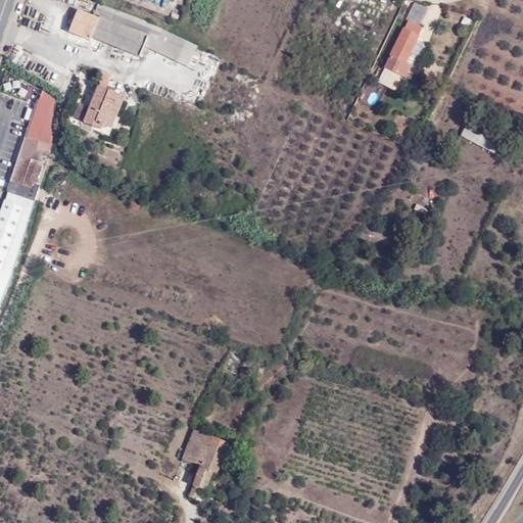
[(148,37),(113,24),(116,16),(104,11),(104,13),(97,10),(94,17),(79,10),(69,33),(91,41),(92,38),(140,57),(148,37)]
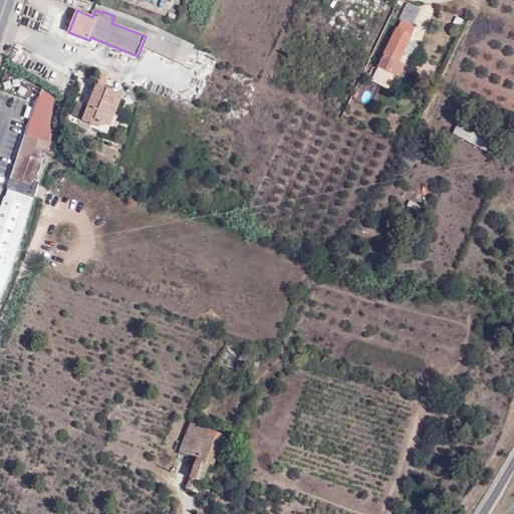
[(149,29),(114,15),(114,16),(111,23),(146,36),(149,29)]
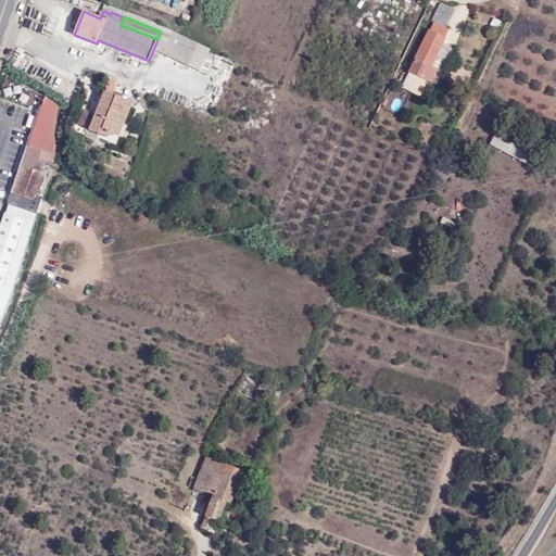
[(429,58),(436,61),(437,58),(446,38),(445,38),(450,30),(434,23),(431,30),(430,30),(409,73),(431,84),(438,71),(426,65),(429,58)]
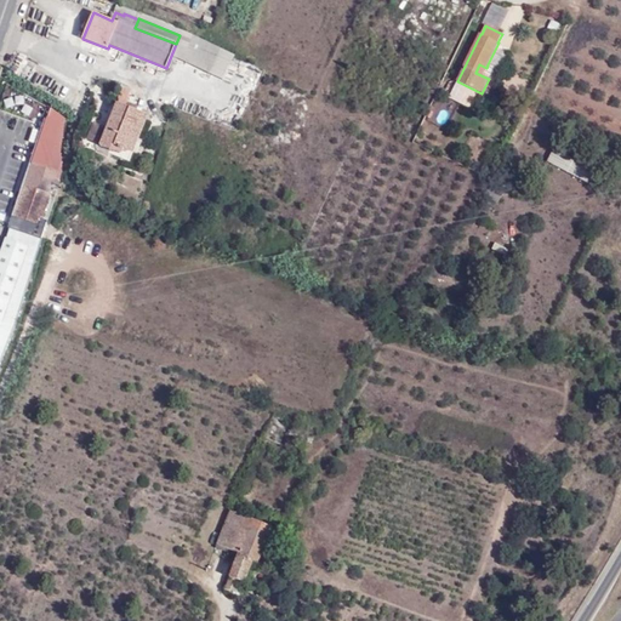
[(489,79),(495,68),(488,64),(486,68),(479,64),(476,73),(489,79)]
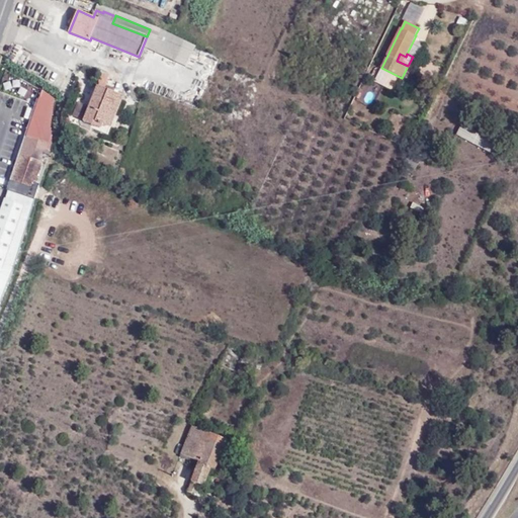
[(106,86),(108,76),(101,73),(99,87),(98,86),(89,108),(85,120),(84,122),(94,126),(106,132),(120,96),(113,93),(105,89),(106,86)]
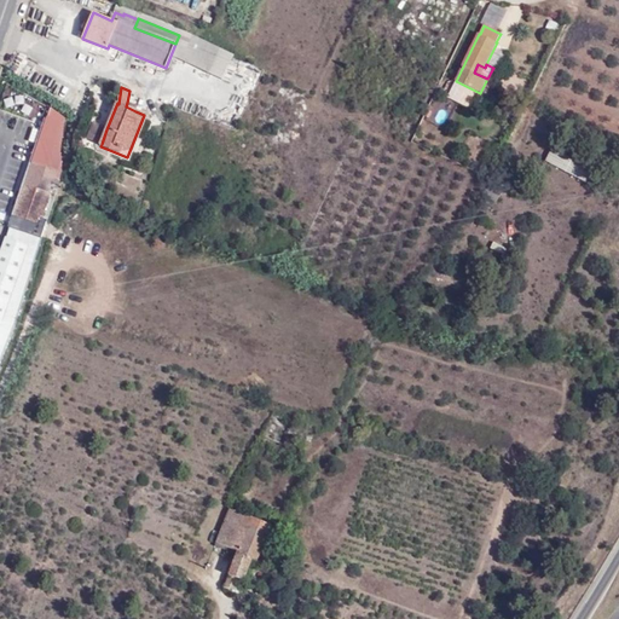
[(434,94),(424,119),(445,126),(455,103),(434,94)]
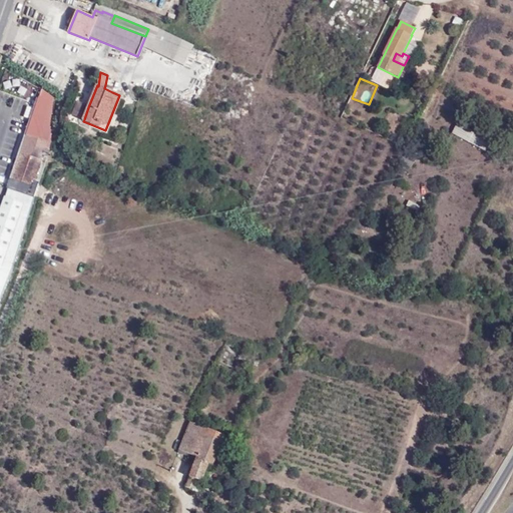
[(35,198),(36,196),(39,185),(35,183),(51,134),(51,130),(50,125),(52,100),(51,97),(48,94),(43,91),(17,169),(13,179),(12,179),(9,189),(35,198)]
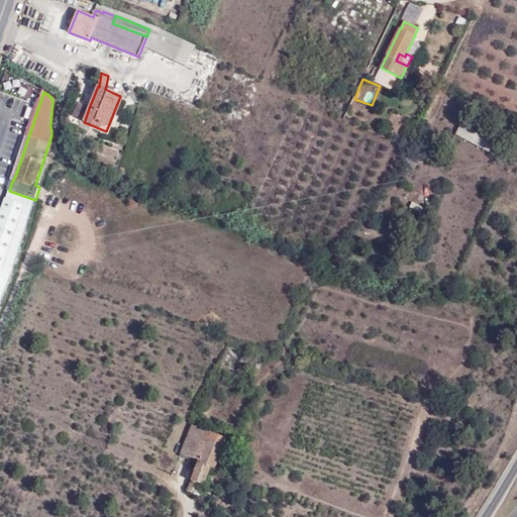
[(108,135),(123,97),(120,96),(106,131),(94,126),(93,129),(108,135)]
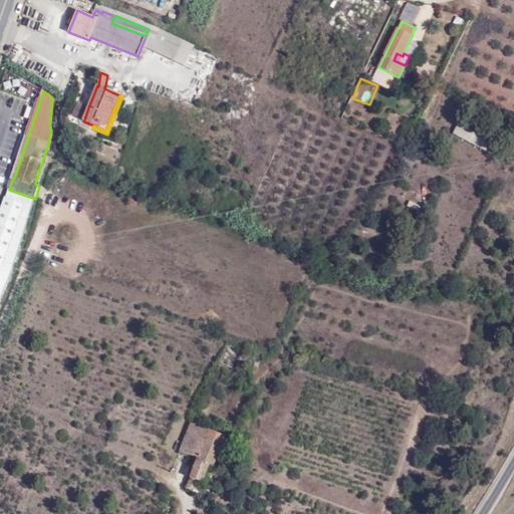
[(74,115),(84,119),(88,107),(79,103),(74,115)]
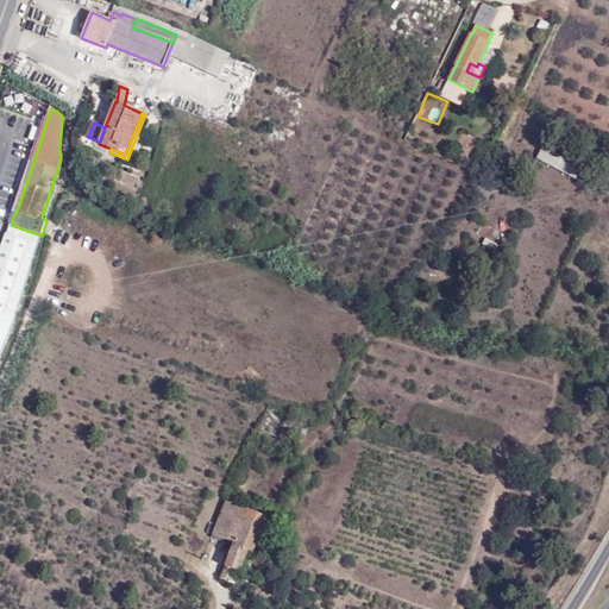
[(583,169),(542,148),(537,158),(578,180),(583,169)]
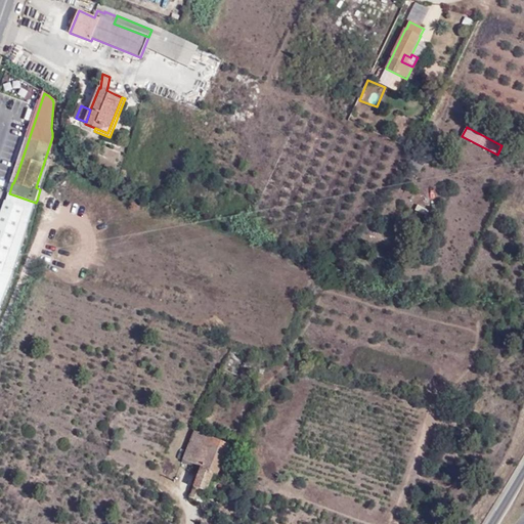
[(424,159),(418,153),(415,158),(421,163),(424,159)]
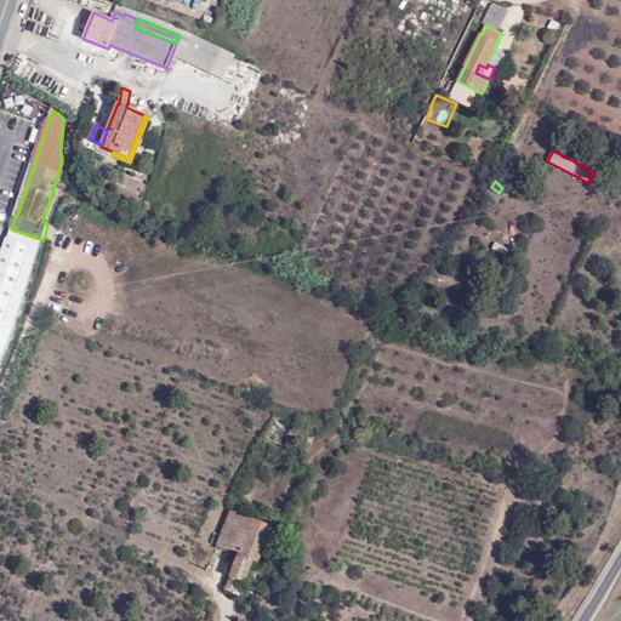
[(485,194),(494,200),(499,193),(491,187),(485,194)]
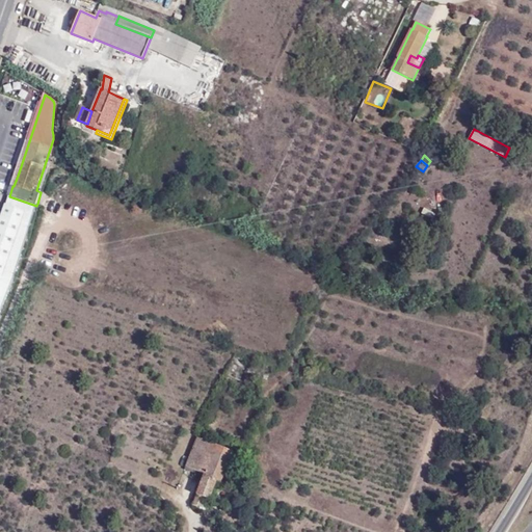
[(0,312),(9,291),(15,281),(36,206),(9,196),(7,206),(6,206),(0,221),(0,312)]
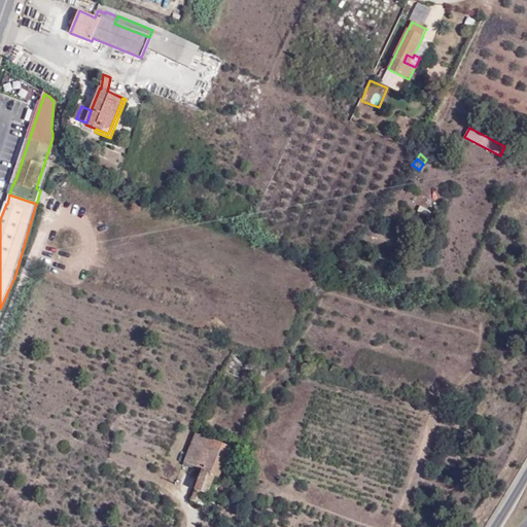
[(429,218),(431,213),(421,207),(418,212),(429,218)]
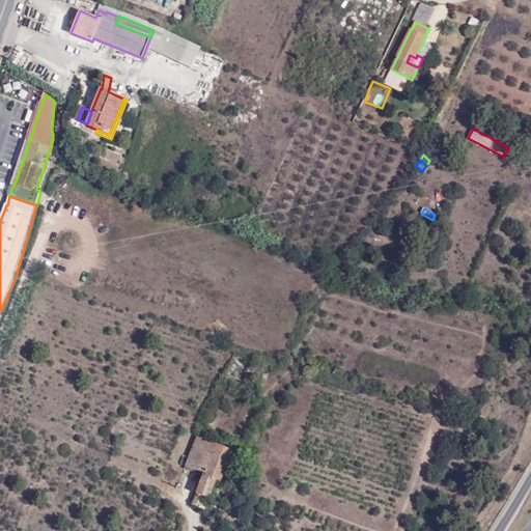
[(204,436),(199,434),(186,466),(205,473),(197,494),(208,498),(216,481),(220,483),(232,451),(203,440),(204,436)]
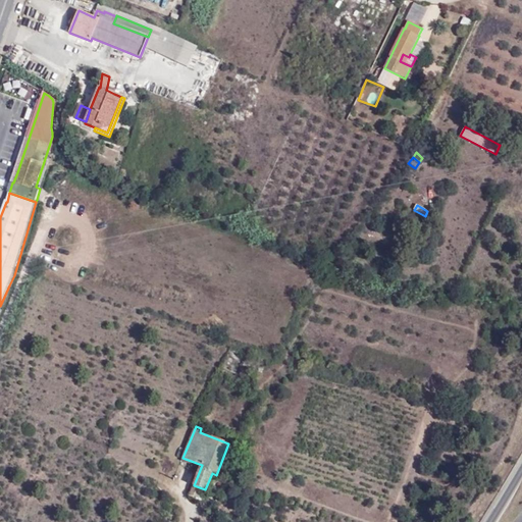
[(198,490),(204,493),(205,489),(194,485),(190,496),(195,498),(198,490)]
